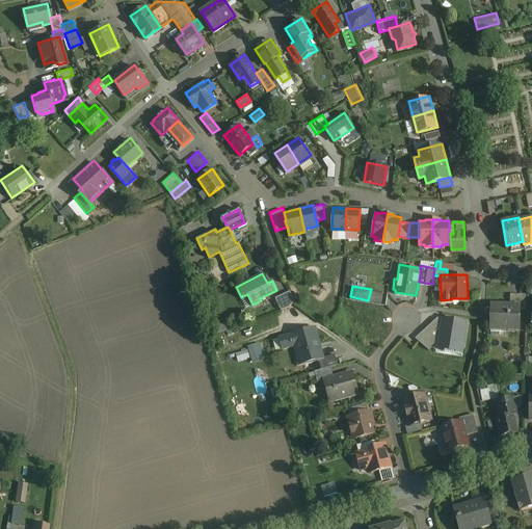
[(290,289),(275,296),(281,309),(288,306),(294,300),(290,289)]
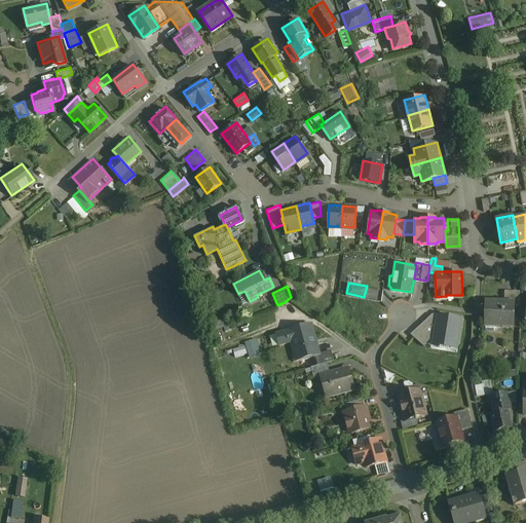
[(520,289),(503,289),(503,300),(504,300),(504,302),(513,302),(513,303),(519,303),(520,289)]
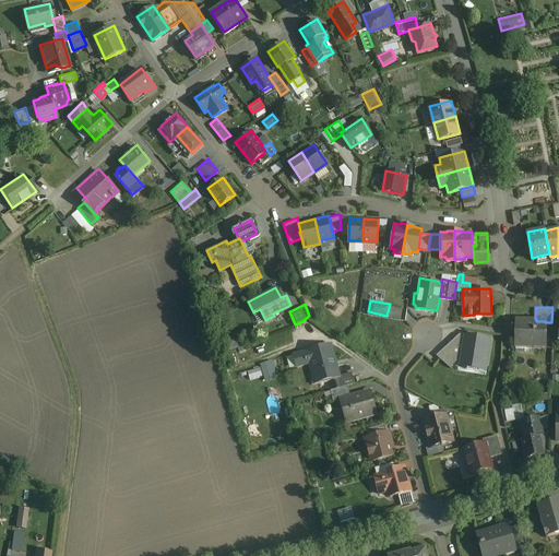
[(535,319),(515,318),(515,342),(533,343),(533,345),(545,345),(545,322),(545,321),(536,321),(536,319),(535,319)]
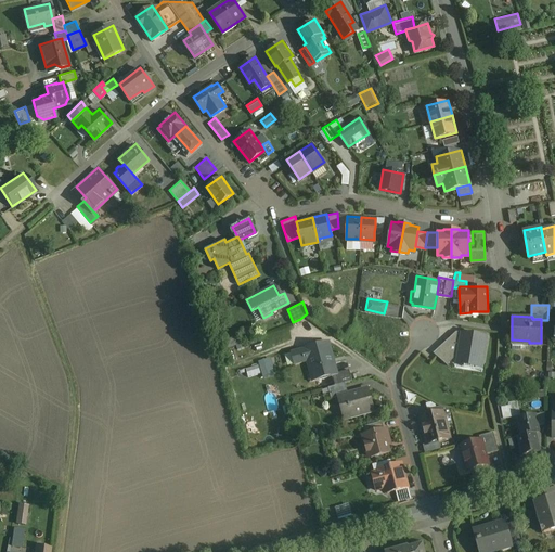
[(451,337),(447,341),(446,339),(433,351),(447,363),(454,355),(455,355),(460,330),(456,330),(450,336),(451,337)]
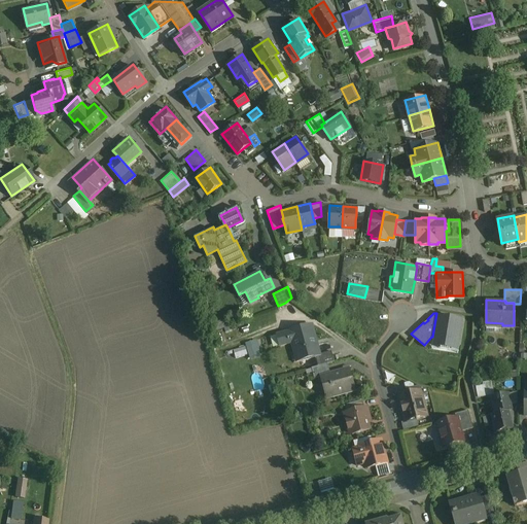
[(461,317),(436,313),(432,337),(432,338),(434,338),(442,339),(441,346),(450,347),(451,340),(457,341),(457,342),(459,342),(463,317),(461,317)]
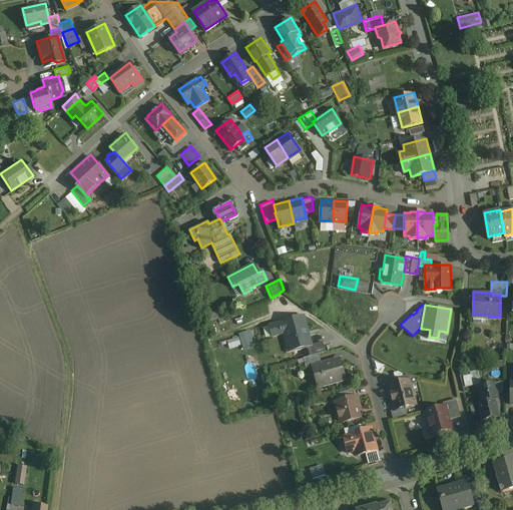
[(303,315),(282,321),(290,350),(307,345),(311,344),(303,315)]
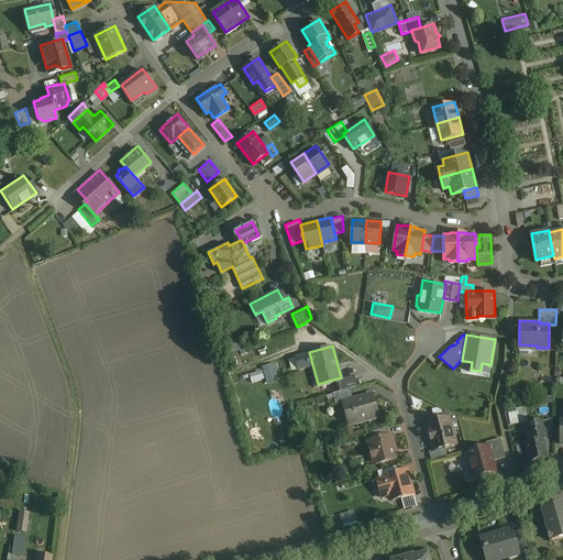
[(274,359),(261,363),(266,381),(279,377),(274,359)]
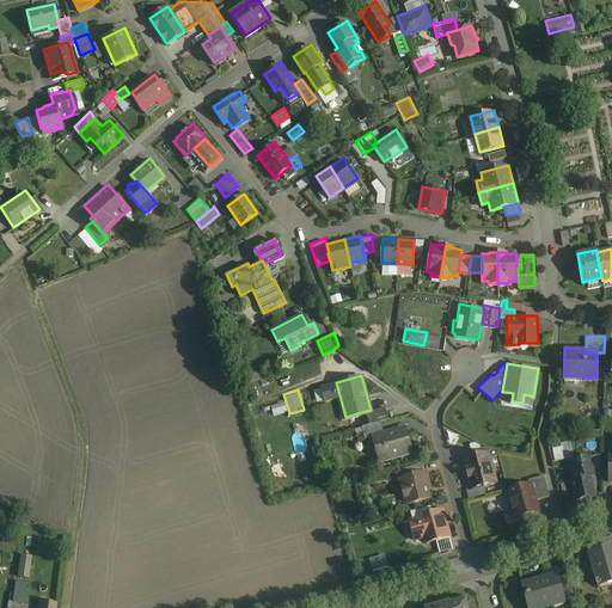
[(385,405),(371,410),(366,411),(369,423),(380,419),(387,418),(385,405)]
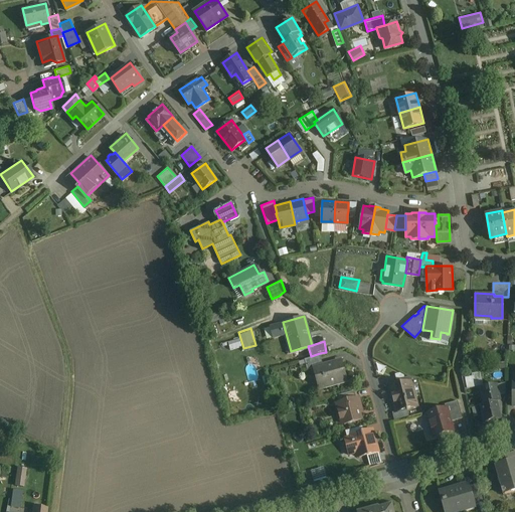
[(311,356),(304,358),(307,369),(314,367),(314,366),(323,363),(320,353),(311,356)]
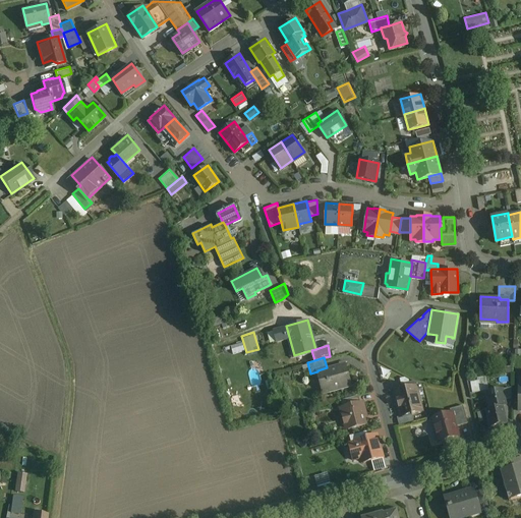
[(327,367),(317,370),(317,371),(324,391),(350,384),(344,363),(327,367)]
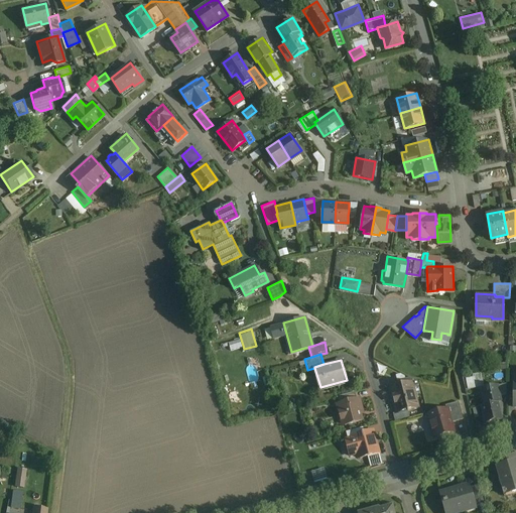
[(473,375),(466,377),(468,387),(475,386),(473,375)]
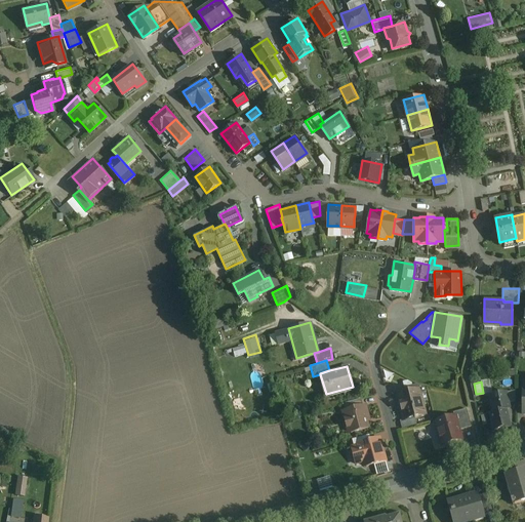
[(415,383),(407,385),(409,390),(418,388),(419,392),(426,390),(425,384),(415,383)]
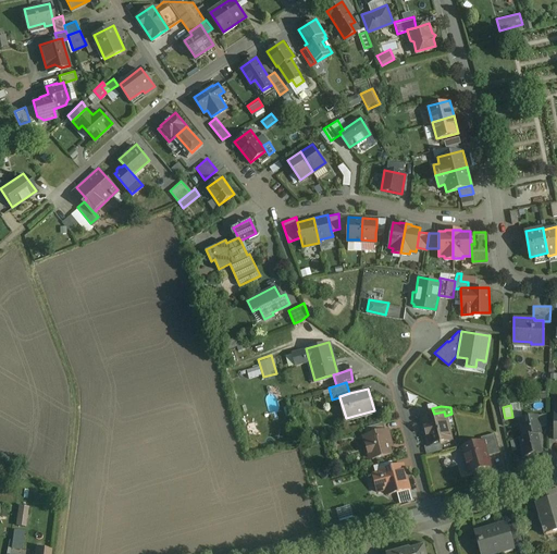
[(434,414),(421,417),(429,443),(450,438),(445,416),(444,411),(434,414)]
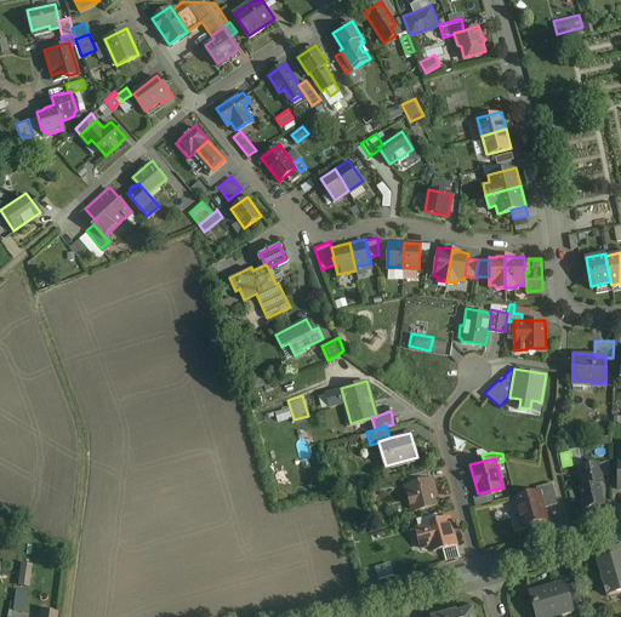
[(598,461),(579,464),(582,485),(579,485),(584,507),(604,502),(602,491),(599,481),(603,481),(598,461)]
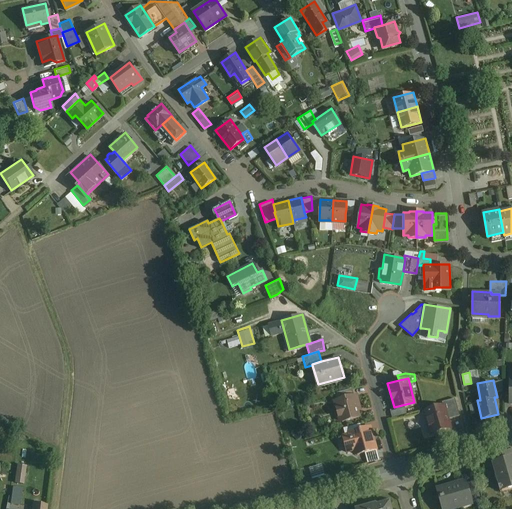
[(352,387),(335,391),(337,399),(354,394),(352,387)]
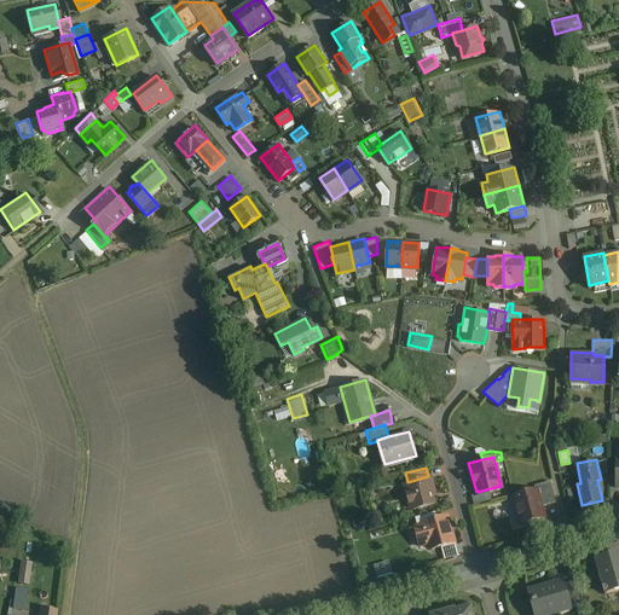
[(428,476),(408,482),(404,483),(406,493),(410,492),(412,500),(414,508),(434,502),(431,489),(434,488),(431,475),(428,476)]
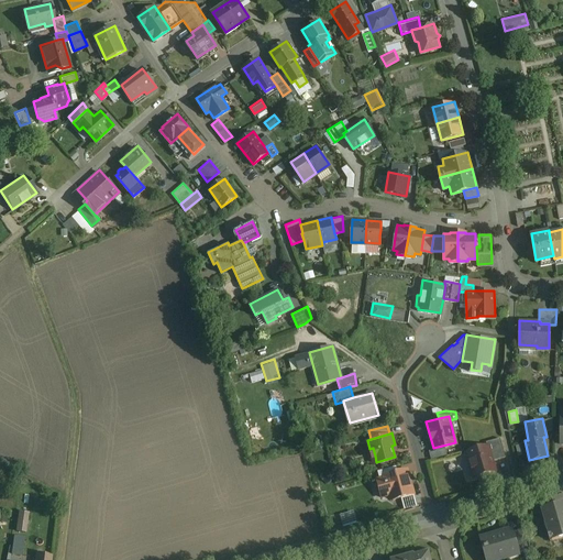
[(500,437),(486,440),(487,445),(492,459),(506,456),(500,437)]
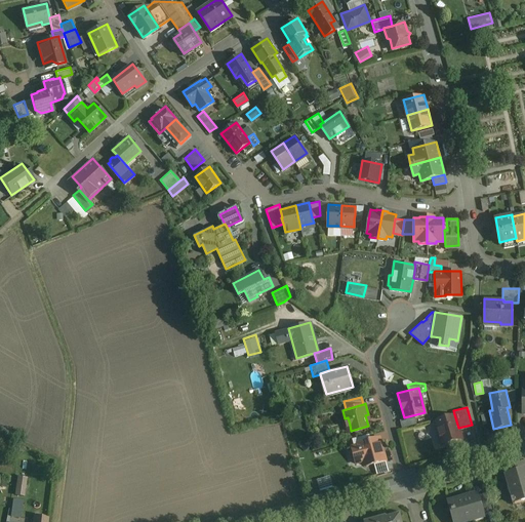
[(454,414),(435,419),(438,428),(442,442),(461,437),(458,428),(454,414)]
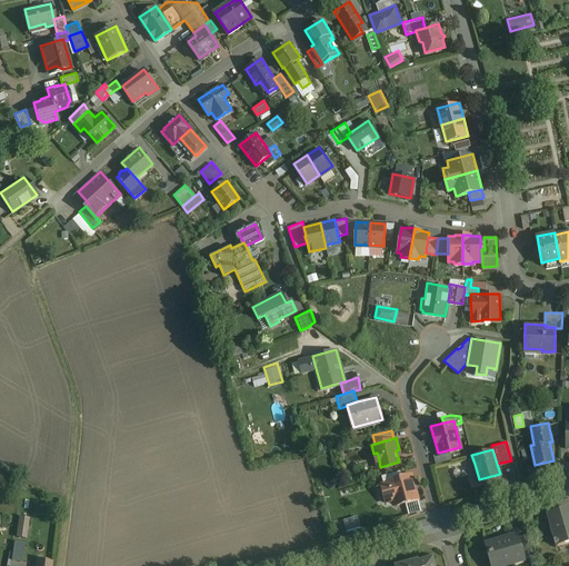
[(406,468),(386,473),(388,479),(407,474),(406,468)]
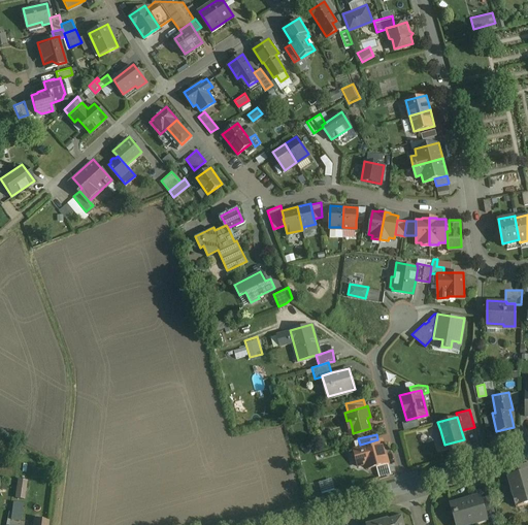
[(377,439),(360,445),(362,452),(361,452),(361,453),(362,453),(364,461),(363,461),(364,462),(365,462),(365,465),(368,466),(386,462),(388,459),(383,440),(380,439),(377,439)]
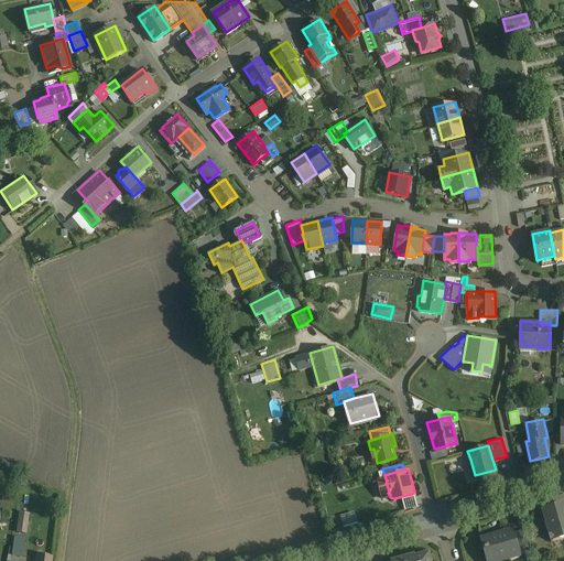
[(563,503),(543,509),(551,535),(549,535),(550,539),(563,535),(563,503)]
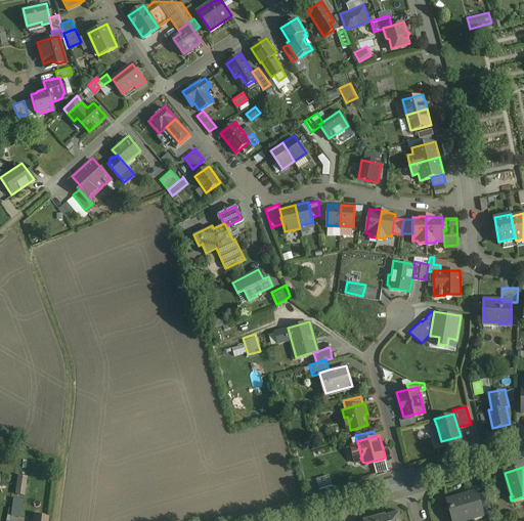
[(13,491),(23,492),(27,474),(16,472),(13,491)]
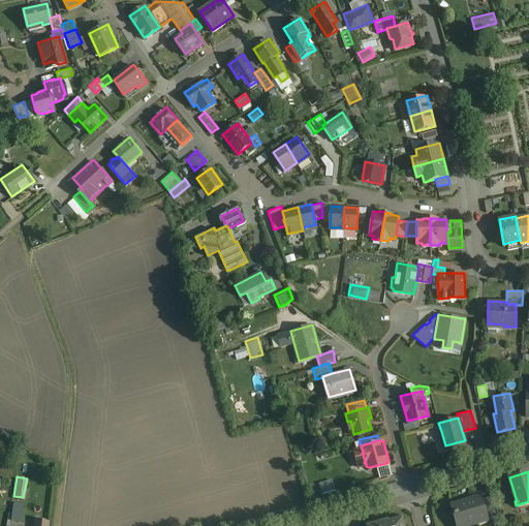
[(492,494),(480,497),(486,517),(498,514),(492,494)]
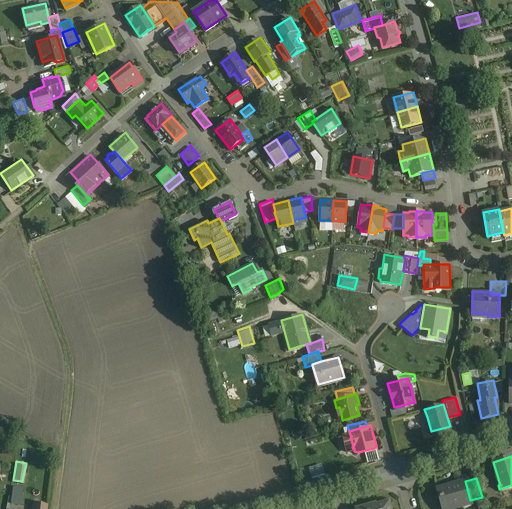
[(455,483),(437,488),(437,489),(440,488),(442,495),(439,496),(443,508),(448,508),(453,508),(453,506),(462,504),(462,505),(471,503),(465,481),(465,480),(463,480),(464,482),(455,484),(455,483)]
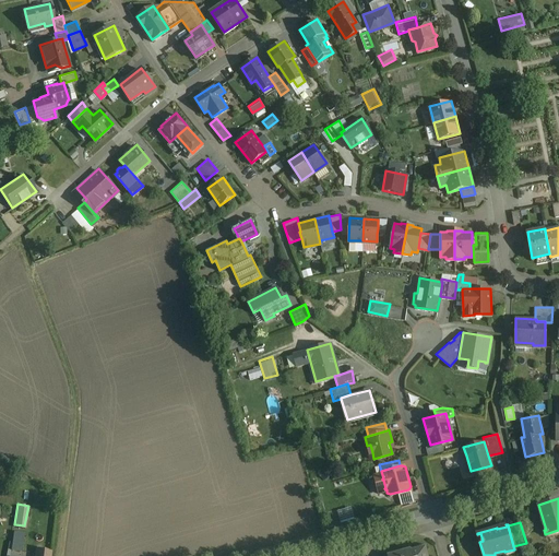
[(24,532),(14,531),(12,548),(21,549),(24,532)]
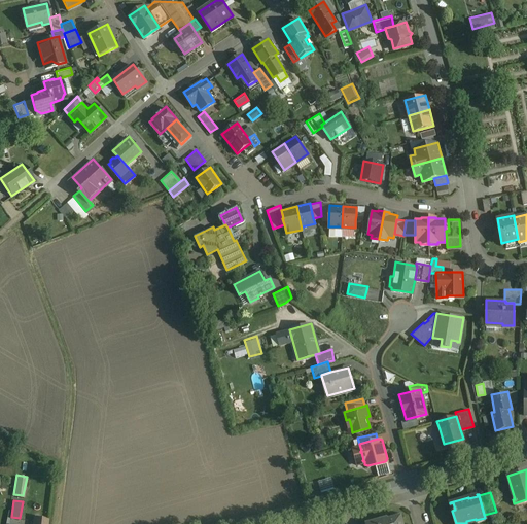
[(394,523),(400,515),(387,518),(386,517),(365,523),(394,523)]
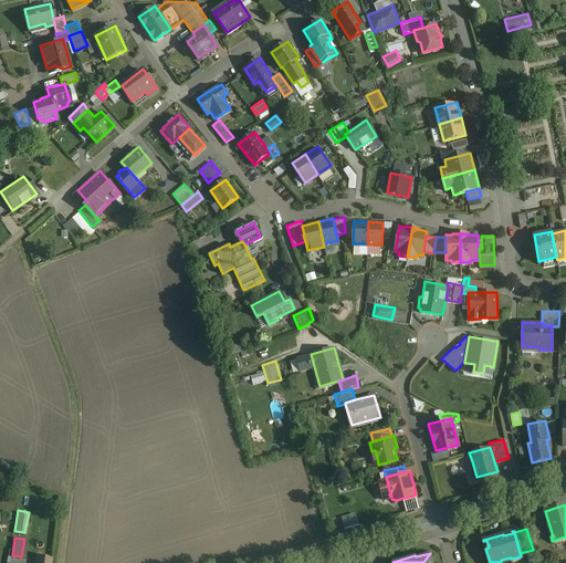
[(432,562),(430,553),(423,562),(432,562)]
